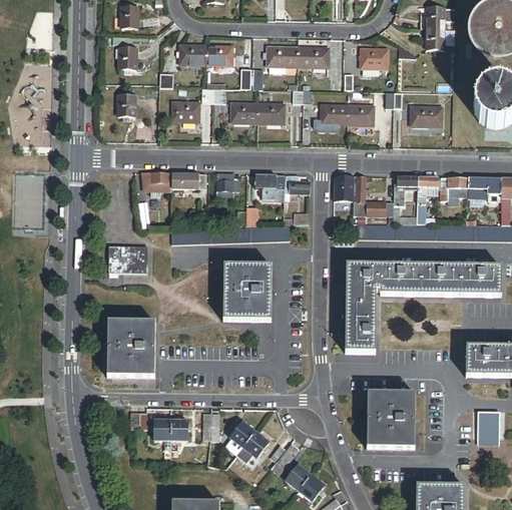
[(121,7),(121,29),(137,29),(138,7),(132,7),(132,4),(127,4),(127,7),(121,7)]
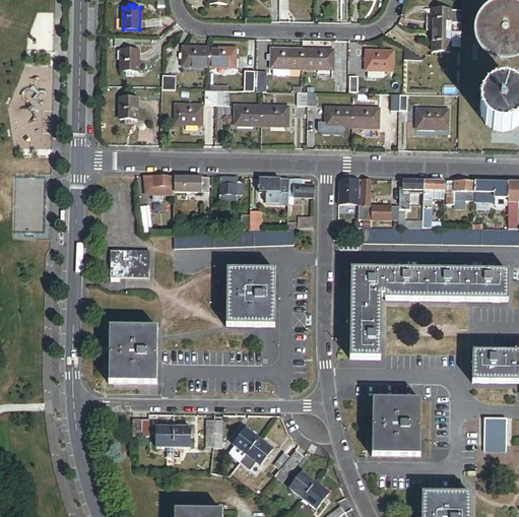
[(449,29),(449,8),(426,8),(426,29),(432,29),(449,29)]
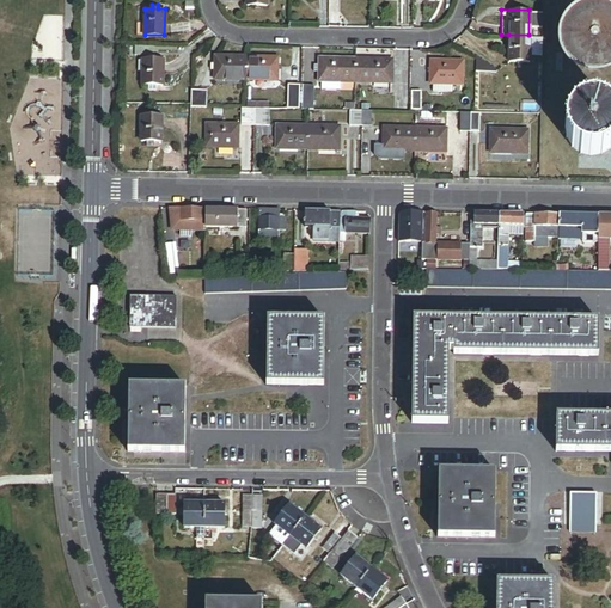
[(598,23),(594,23),(591,23),(587,24),(584,25),(581,28),(579,30),(578,32),(576,36),(575,40),(575,43),(576,47),(578,49),(580,53),(582,55),(586,56),(590,57),(592,59),(596,57),(599,57),(603,55),(605,54),(608,51),(609,48),(610,45),(610,42),(610,38),(610,35),(609,31),(606,29),(604,26),(602,24),(598,23)]
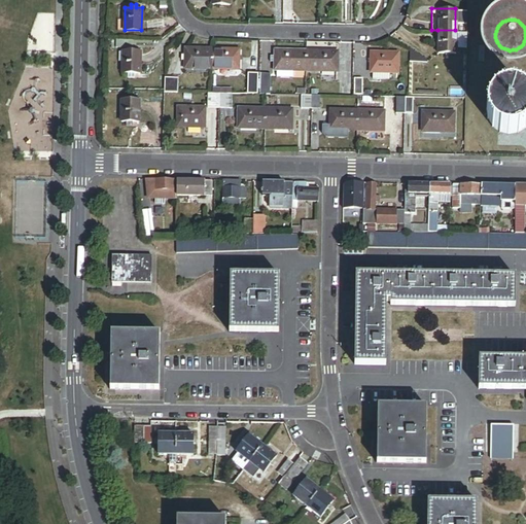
[(455,30),(437,30),(437,51),(455,51),(455,30)]
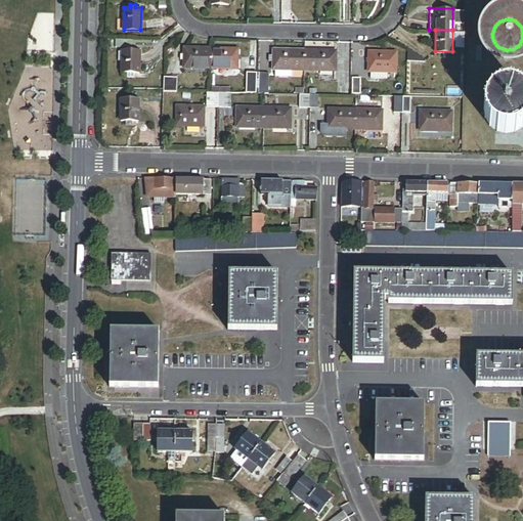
[(210,67),(211,47),(184,46),(184,53),(183,58),(183,66),(210,67)]
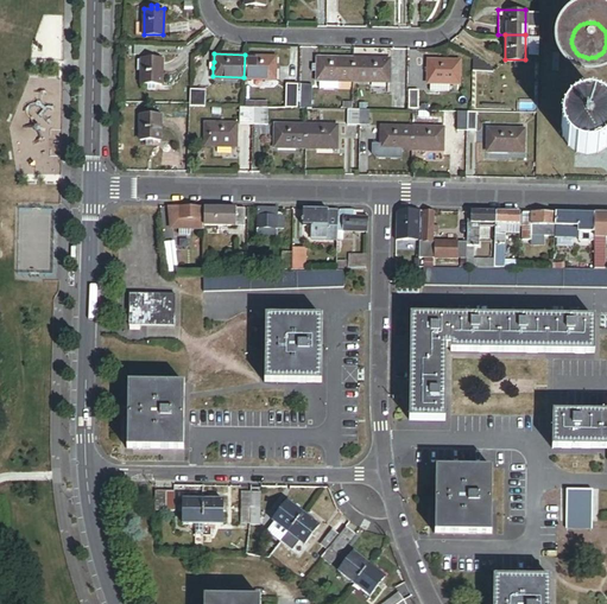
[(276,56),(245,55),(244,77),(274,77),(276,56)]
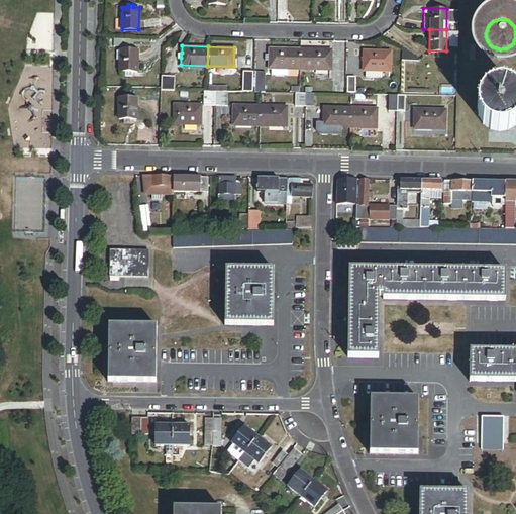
[(299,67),(300,48),(270,47),(269,67),(271,67),(287,67),(299,67)]
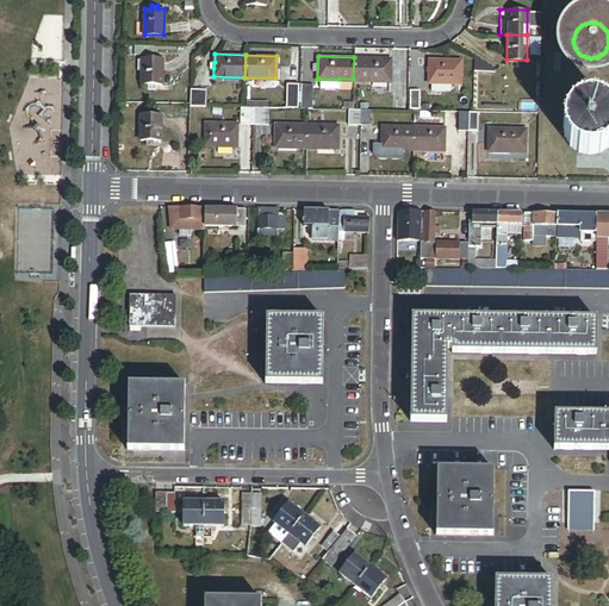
[(391,57),(354,57),(353,79),(390,80),(391,57)]
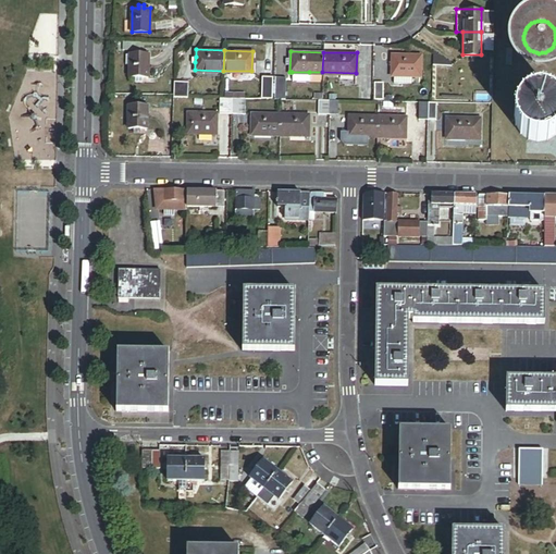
[(143,76),(148,76),(148,53),(131,53),(130,76),(136,76),(136,81),(143,81),(143,76)]
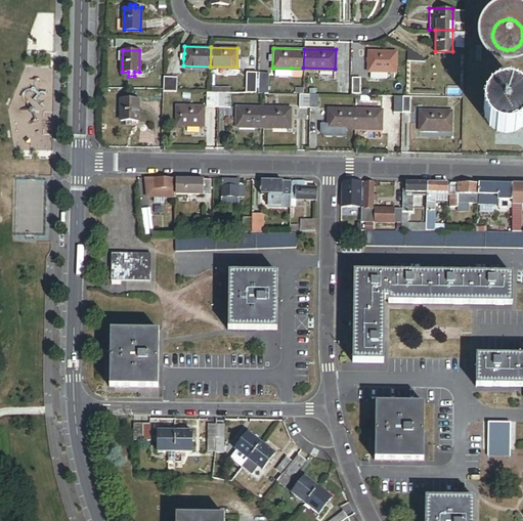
[(369,70),(387,70),(395,71),(395,51),(368,50),(368,70),(369,70)]
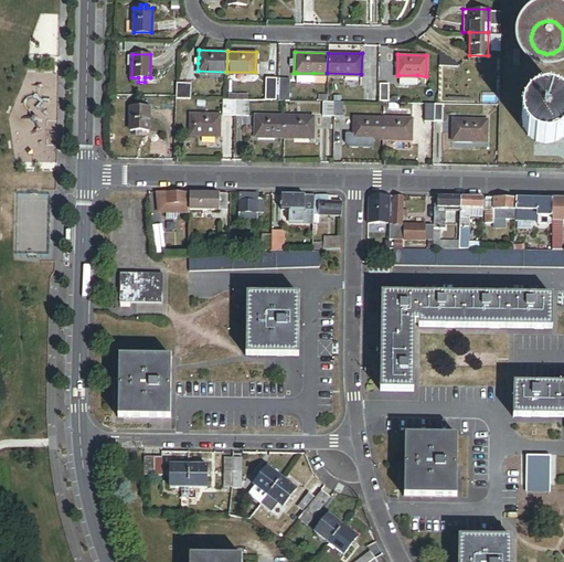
[(265,98),(275,98),(276,76),(265,76),(265,98)]
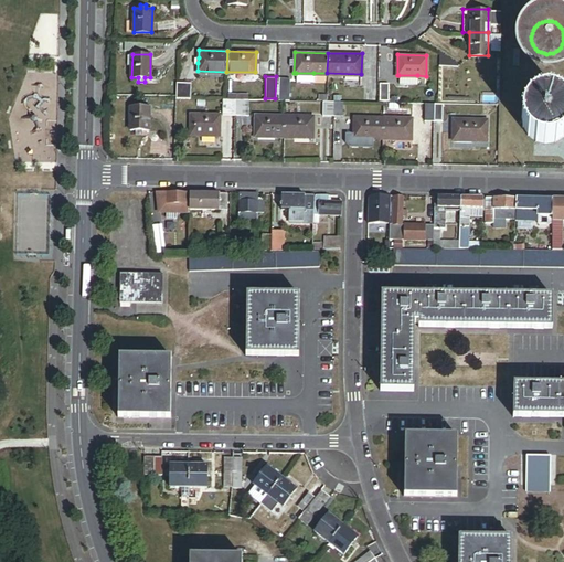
[(278,76),(278,98),(288,99),(289,76),(278,76)]
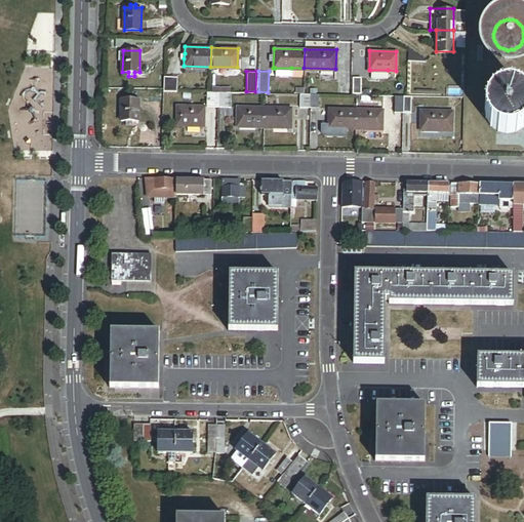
[(176,75),(163,75),(163,89),(176,90),(176,75)]
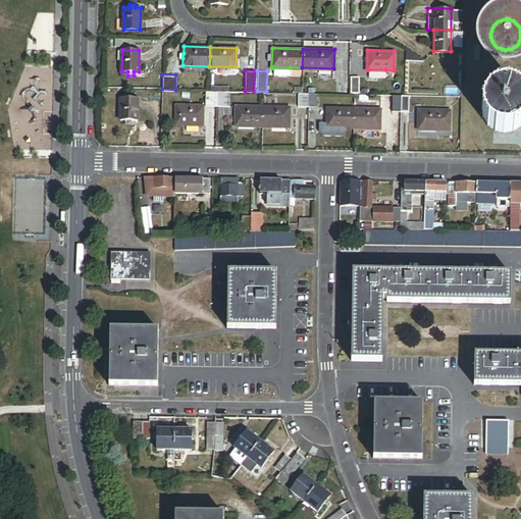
[(359,92),(359,75),(350,75),(350,92),(359,92)]
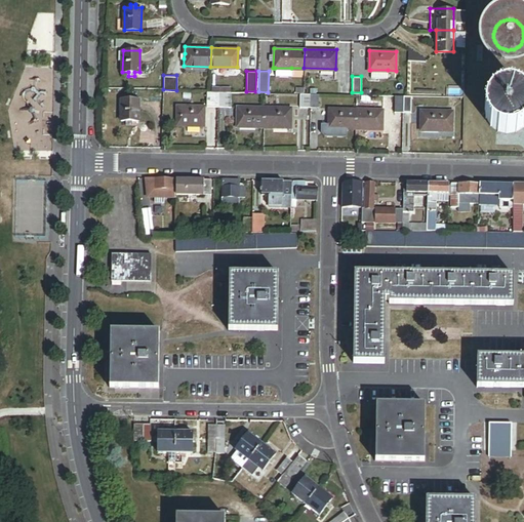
[(513,86),(510,85),(508,85),(504,85),(499,86),(495,88),(491,90),(488,93),(486,97),(484,102),(483,107),(483,111),(484,115),(486,119),(489,123),(492,126),(496,129),(500,130),(505,131),(510,131),(514,130),(518,128),(522,126),(523,123),(523,92),(521,90),(517,87),(513,86)]
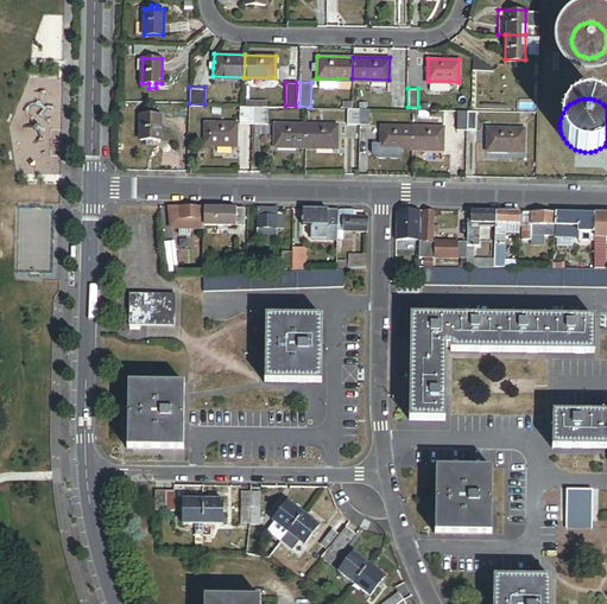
[(246,105),(239,105),(239,122),(253,122),(253,106),(246,105)]
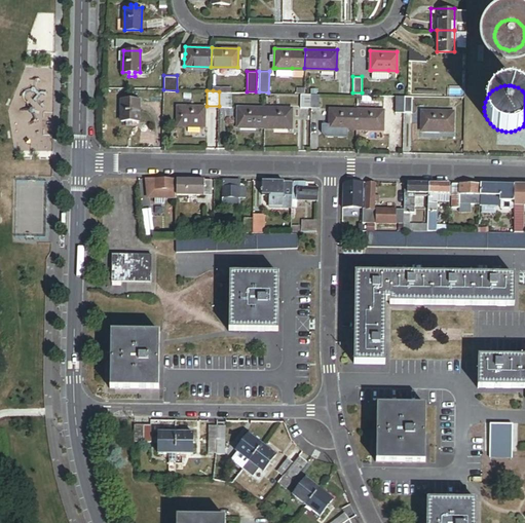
[(225,91),(219,91),(219,106),(231,106),(231,91),(225,91)]
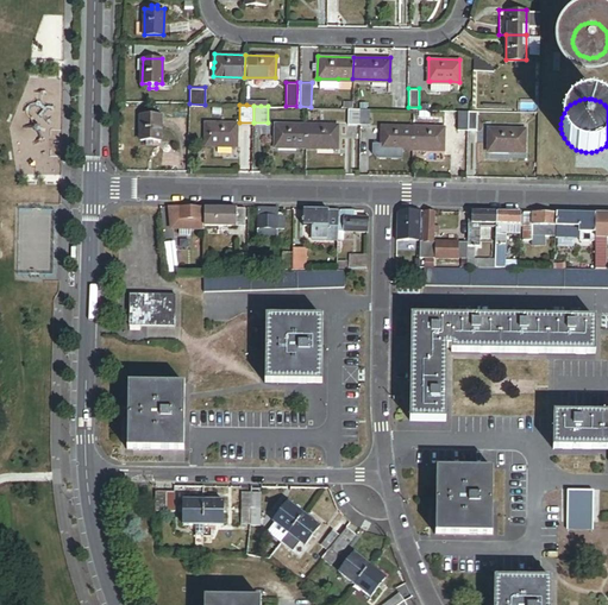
[(359,107),(348,107),(346,123),(359,123),(359,107)]
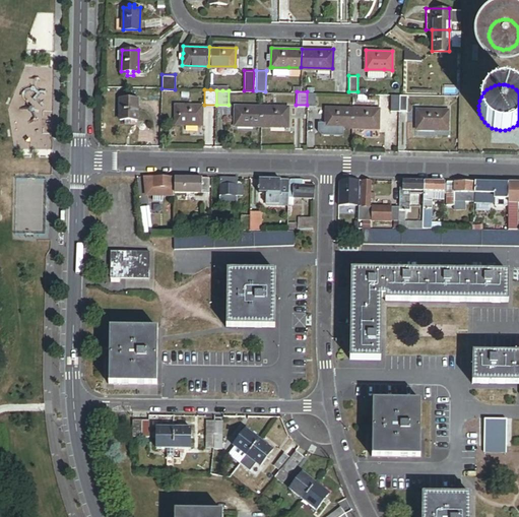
[(390,110),(398,110),(398,93),(390,93),(390,110)]
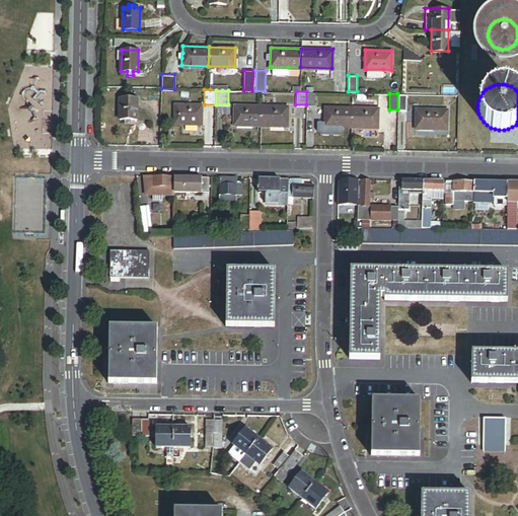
[(405,94),(397,93),(397,109),(405,109),(405,94)]
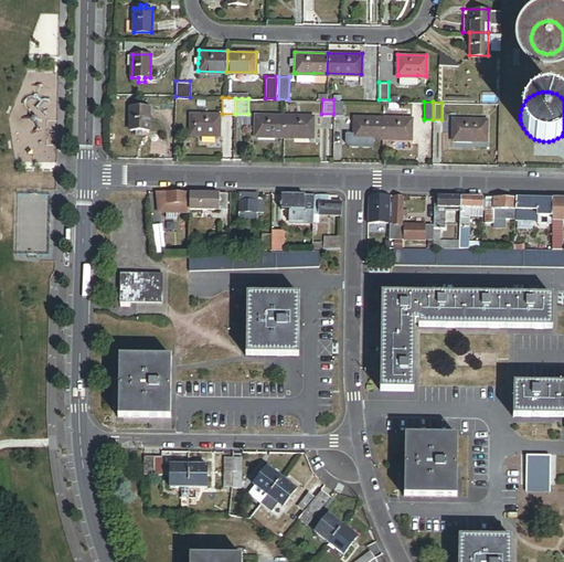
[(136,128),(142,128),(148,129),(149,106),(130,105),(130,128),(136,128)]
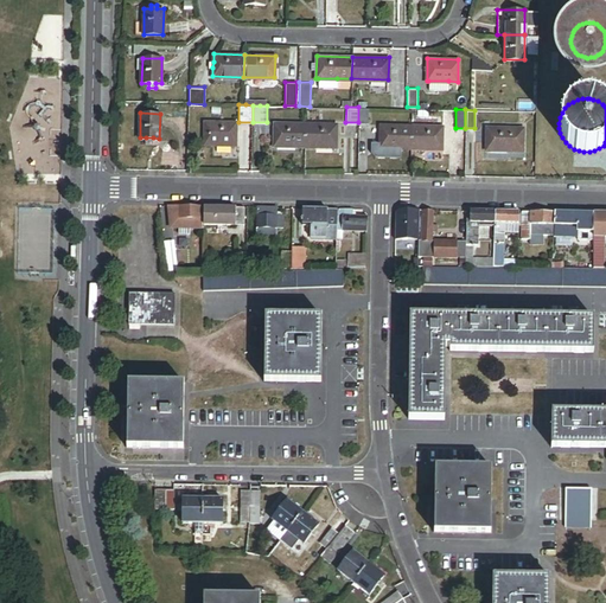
[(236,122),(204,121),(204,143),(236,145),(236,122)]
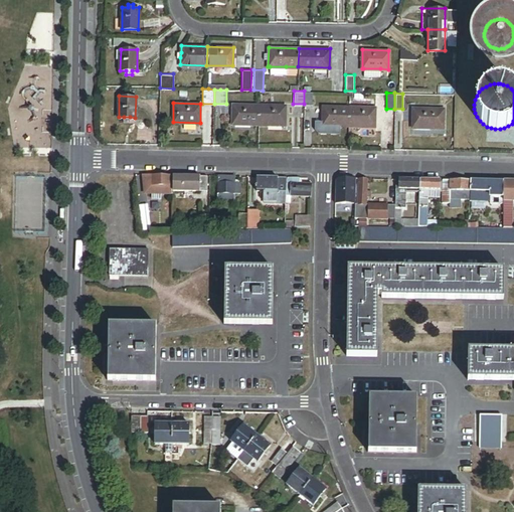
[(259,124),(259,106),(232,105),(232,124),(259,124)]
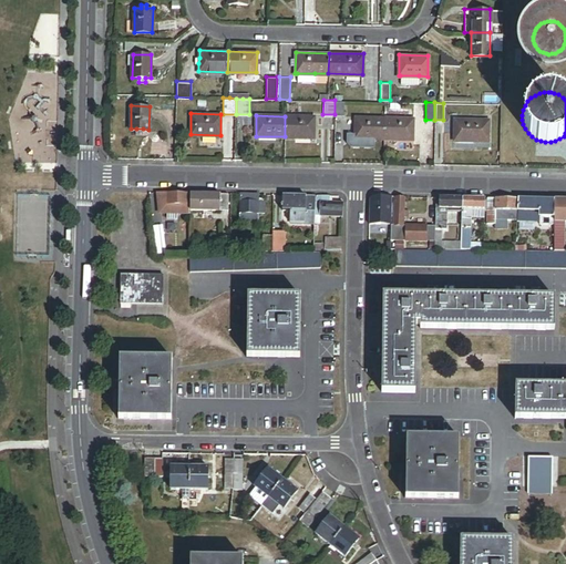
[(314,116),(285,116),(285,136),(312,137),(314,116)]
